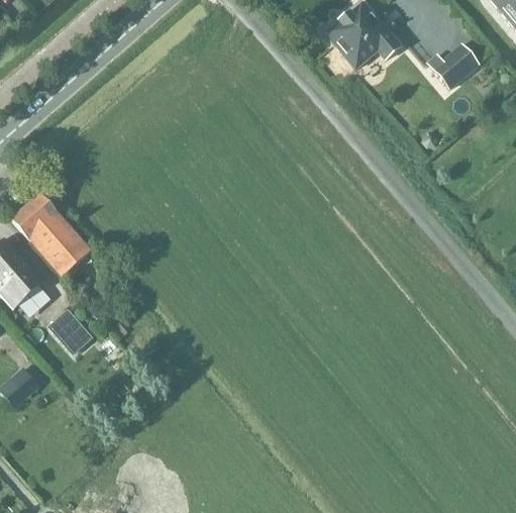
[(359,0),(323,31),(354,69),(378,48),(386,58),(400,45),(362,0),(359,0)]
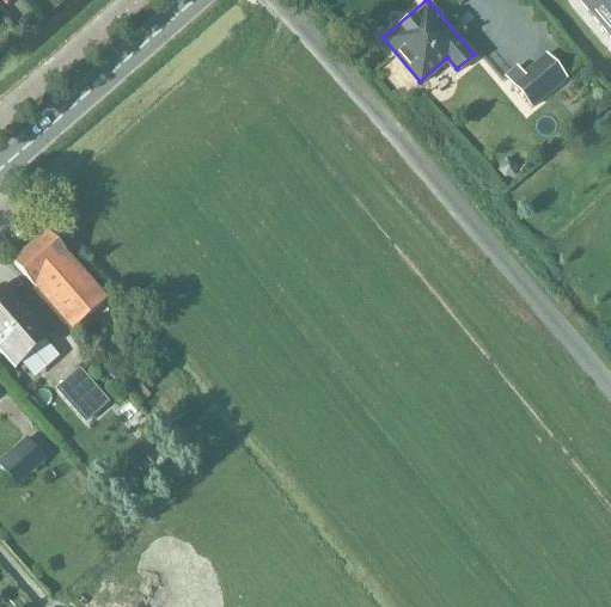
[(584,0),(610,34),(610,0),(584,0)]
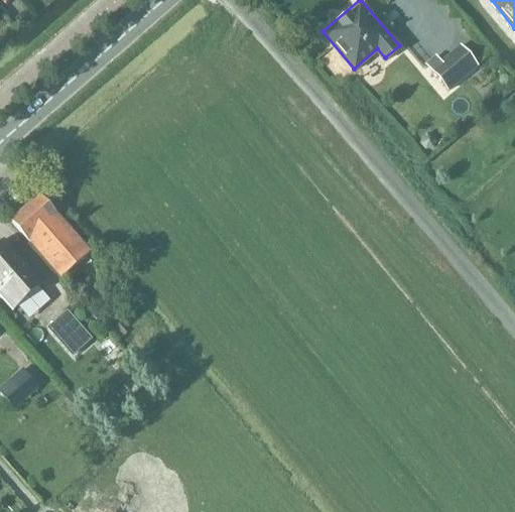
[(478,64),(461,43),(441,59),(436,53),(426,62),(448,88),(478,64)]
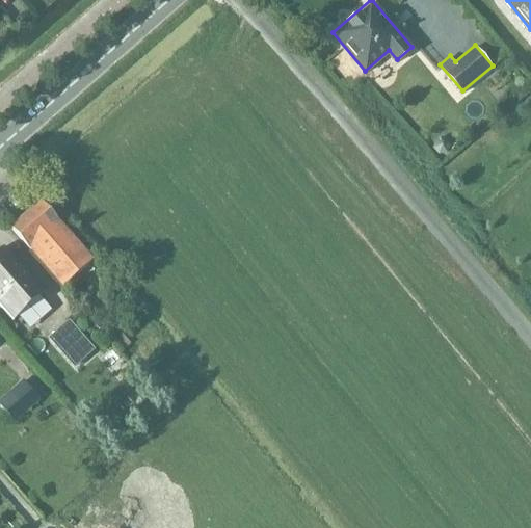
[(445,136),(435,137),(433,146),(439,153),(447,151),(450,142),(445,136)]
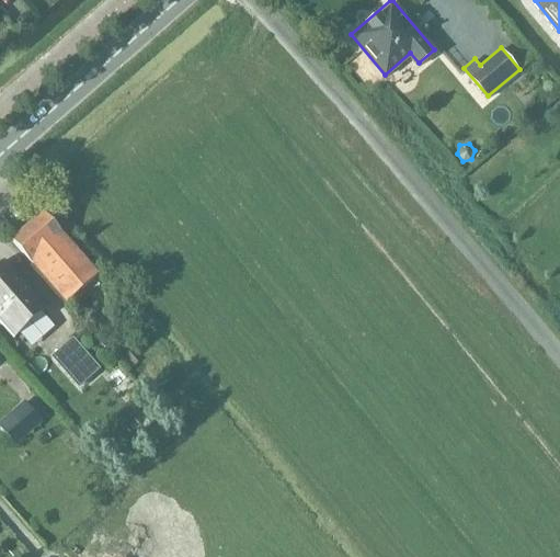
[(12,237),(40,269),(67,299),(99,272),(44,209),(12,237)]
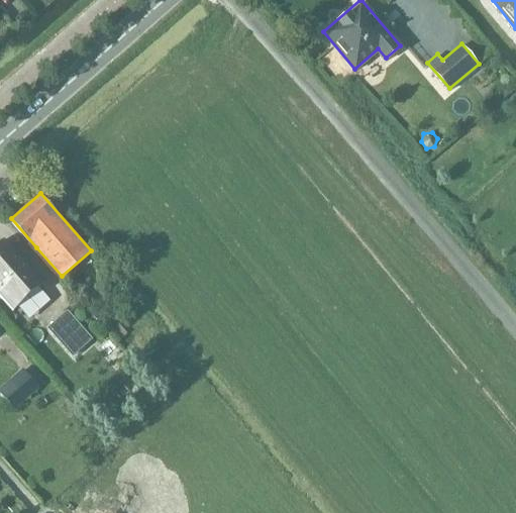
[(0,293),(14,309),(15,308),(11,303),(39,279),(43,283),(44,282),(4,236),(3,237),(5,240),(0,244),(0,293)]
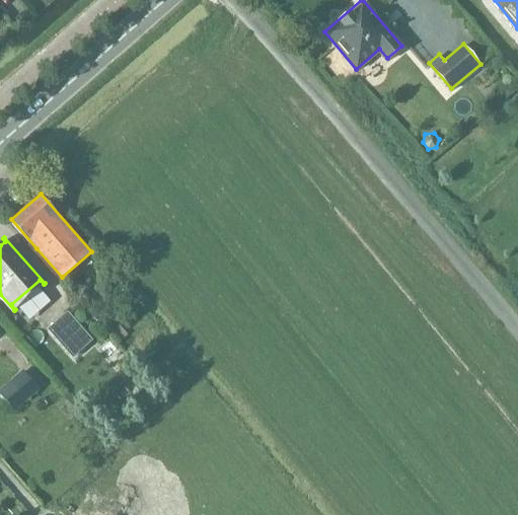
[(67,311),(47,329),(72,358),(92,340),(67,311)]
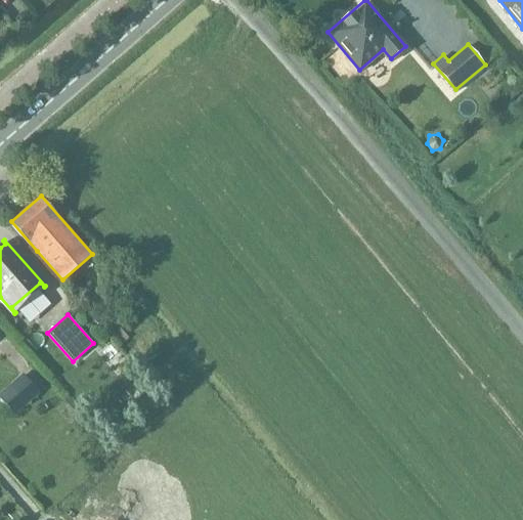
[(120,326),(113,331),(122,342),(128,336),(120,326)]
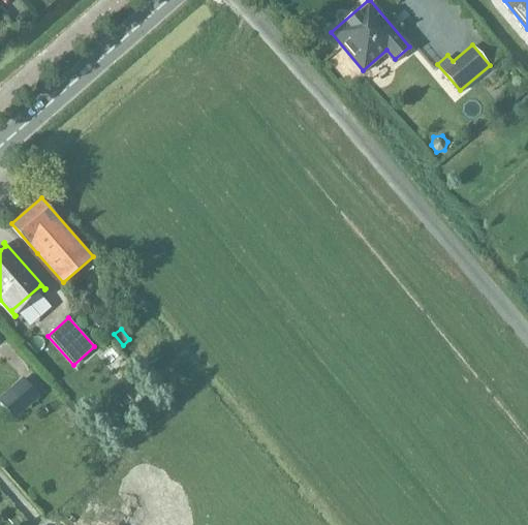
[(1,401),(14,417),(39,395),(26,379),(1,401)]
